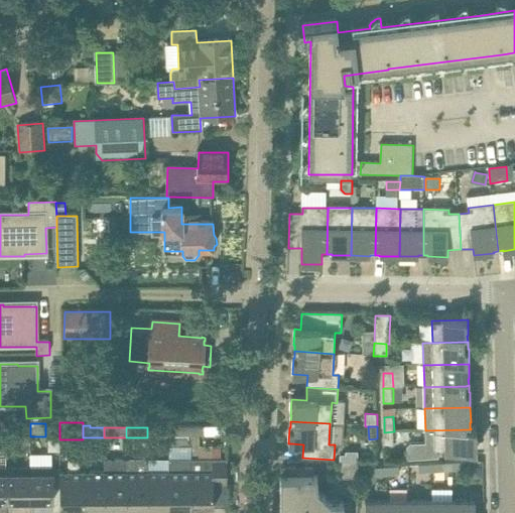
[(147,437),(169,437),(169,427),(147,427),(147,437)]
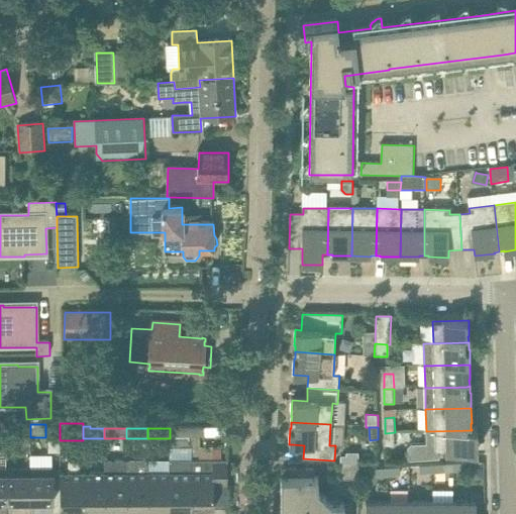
[(170,438),(192,438),(191,428),(170,428),(170,438)]
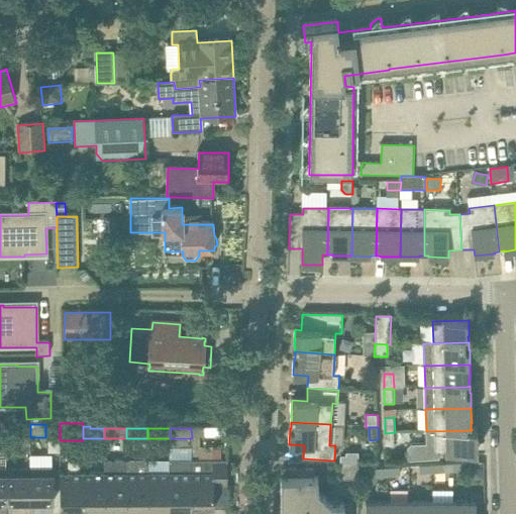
[(192,438),(204,438),(204,428),(191,428),(192,438)]
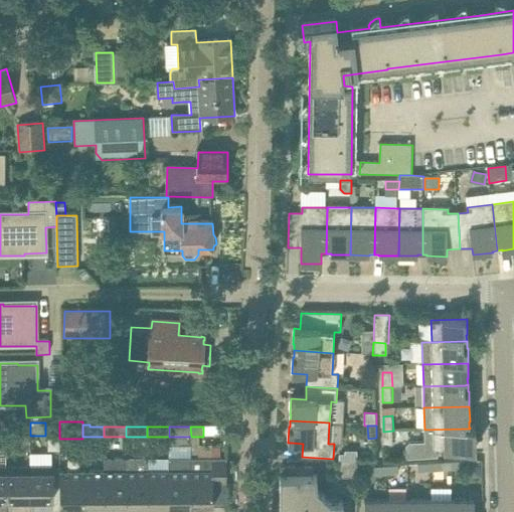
[(59,428),(51,428),(51,439),(59,439),(59,428)]
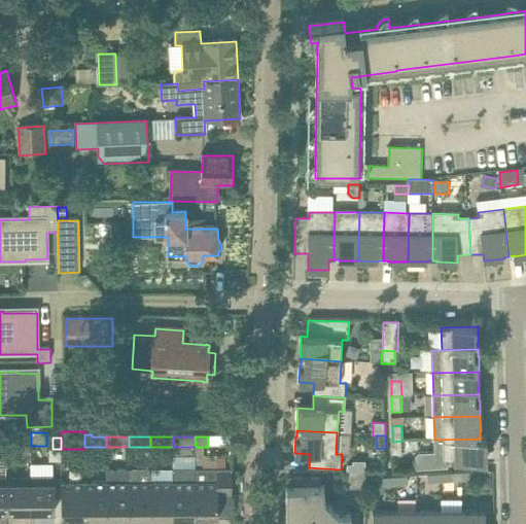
[(434,453),(420,454),(415,458),(416,469),(448,467),(448,462),(487,461),(487,438),(481,438),(481,439),(434,440),(434,453)]
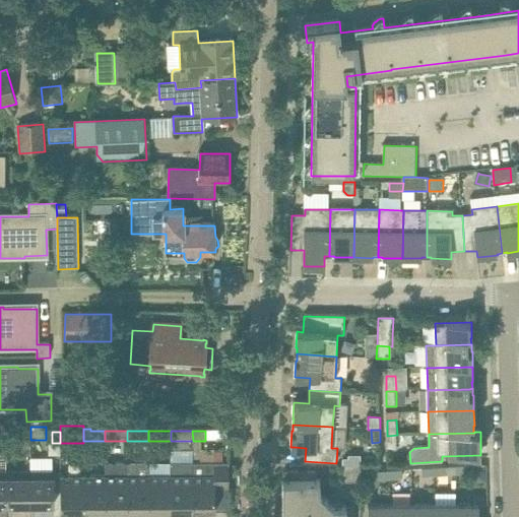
[(397,435),(387,436),(388,450),(397,450),(397,435)]
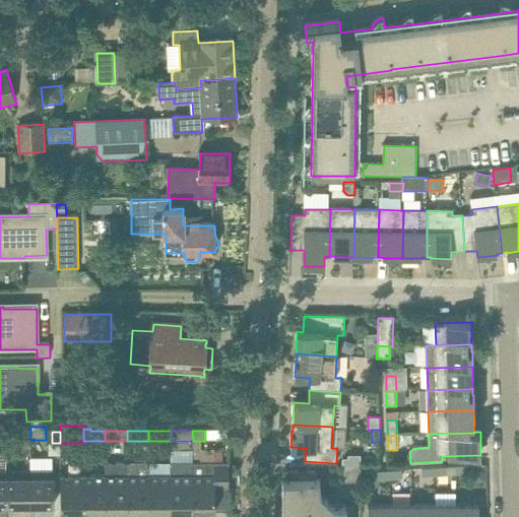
[(127,464),(105,464),(105,477),(105,511),(127,511),(127,464)]
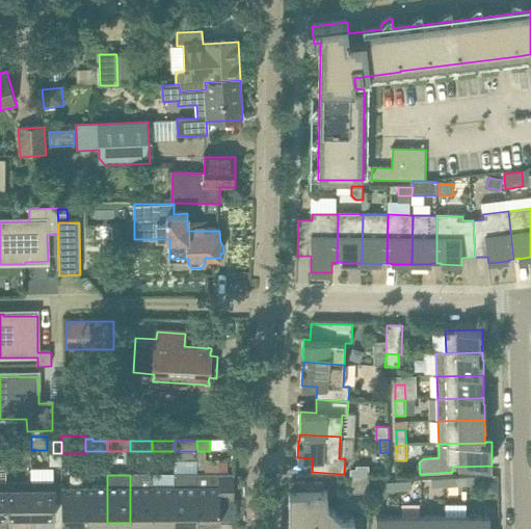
[(153,523),(152,488),(152,475),(130,475),(130,523),(153,523)]
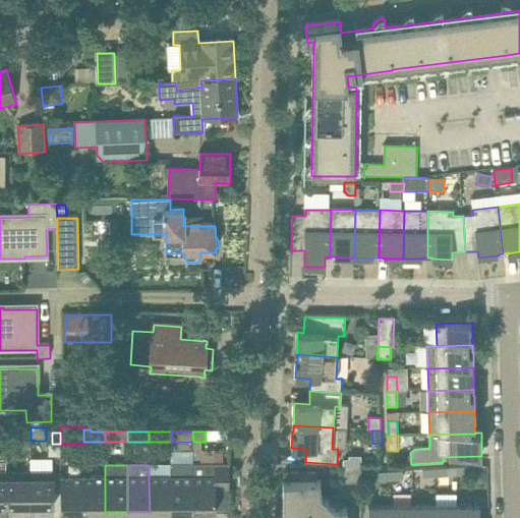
[(191,465),(191,478),(193,478),(193,512),(216,512),(216,492),(228,491),(228,465),(191,465)]
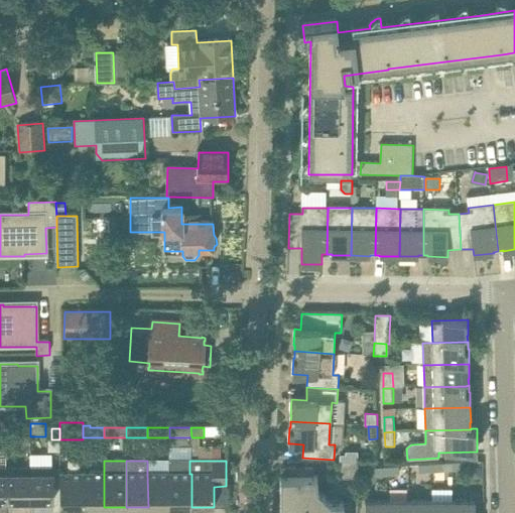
[(358,479),(358,463),(342,463),(342,479),(358,479)]
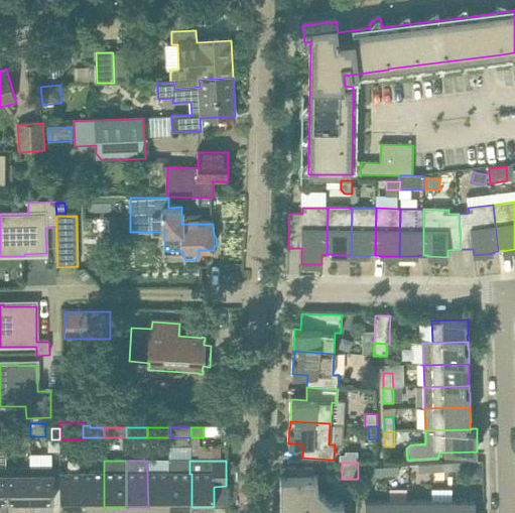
[(431,471),(431,463),(419,463),(419,471),(431,471)]
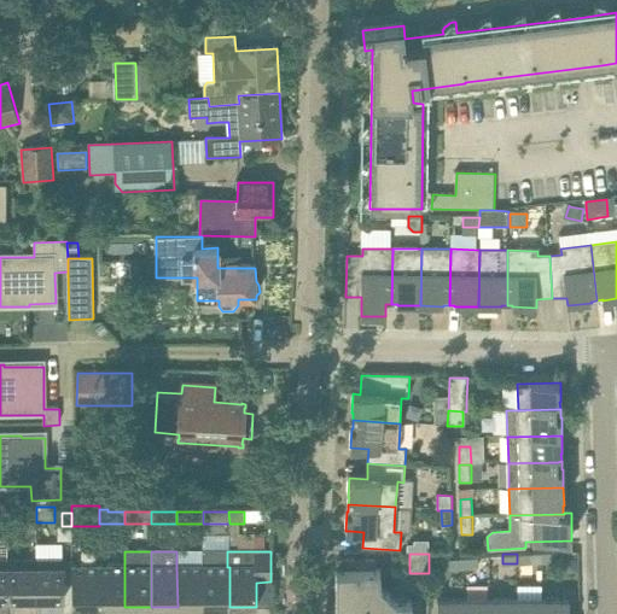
[(517,563),(531,563),(531,554),(517,554),(517,563)]
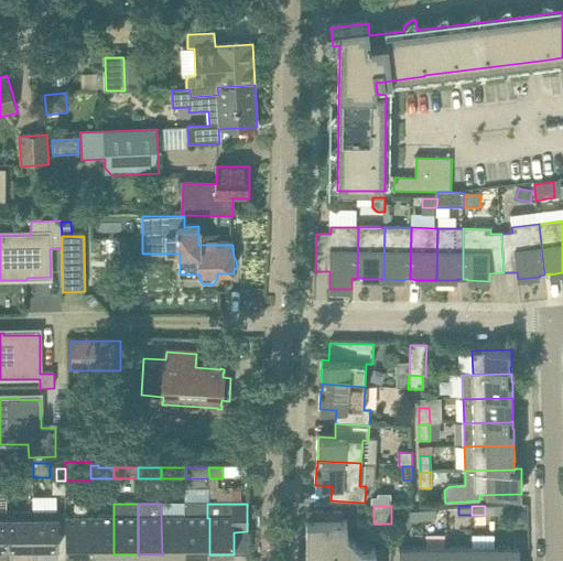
[(495,515),(508,515),(508,506),(495,506),(495,515)]
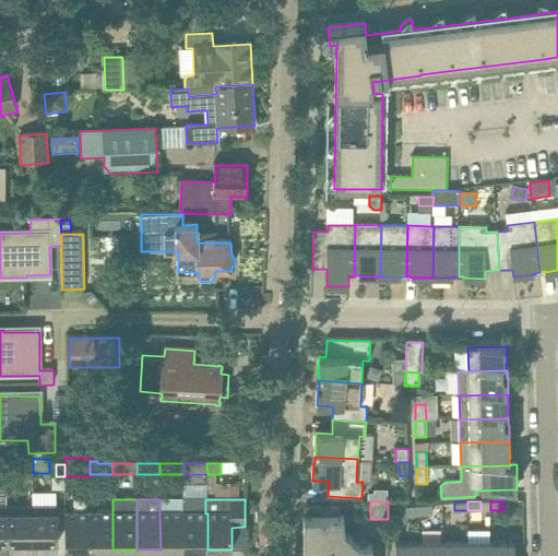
[(419,511),(419,503),(407,503),(407,511),(419,511)]
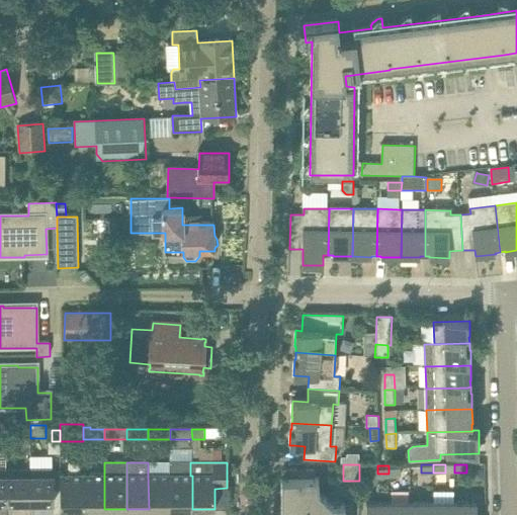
[(389,474),(401,474),(401,465),(389,465),(389,474)]
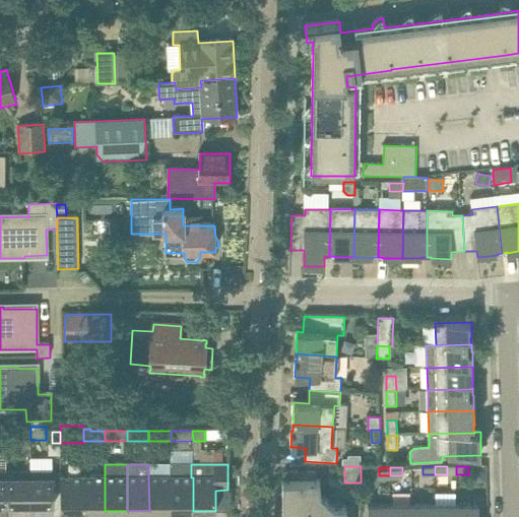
[(354,516),(354,511),(346,511),(346,507),(333,507),(320,494),(320,480),(316,480),(316,472),(290,472),(290,480),(282,480),(282,516),(301,516),(354,516)]
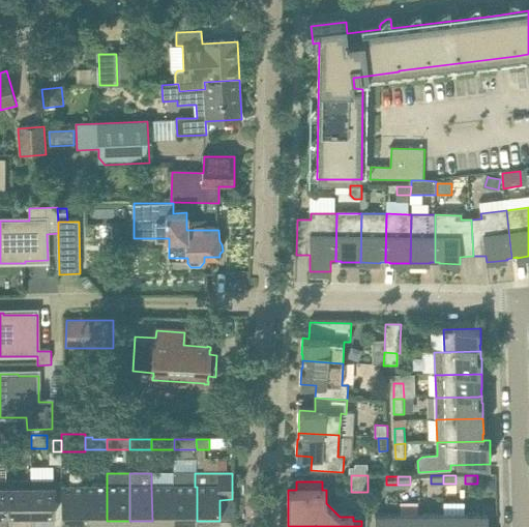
[(32,510),(32,482),(8,482),(8,510),(8,517),(32,517),(32,510)]
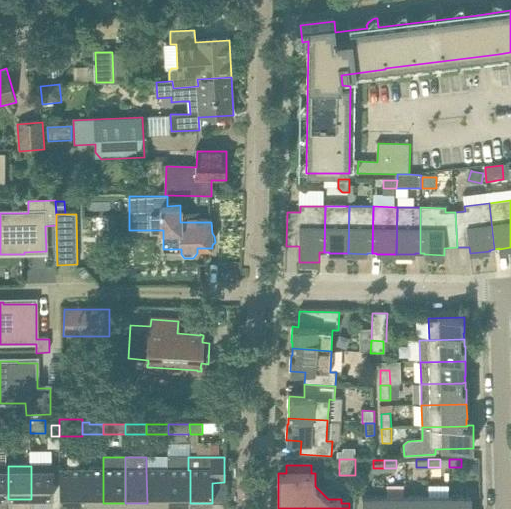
[(54,499),(54,466),(31,466),(31,493),(31,499),(54,499)]
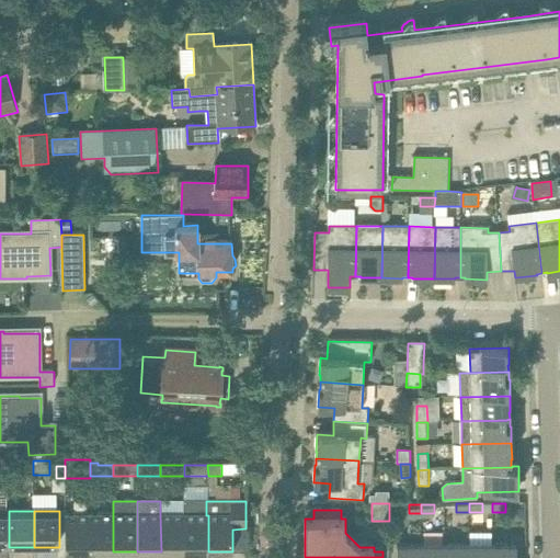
[(66,515),(66,530),(66,551),(90,551),(90,515),(66,515)]
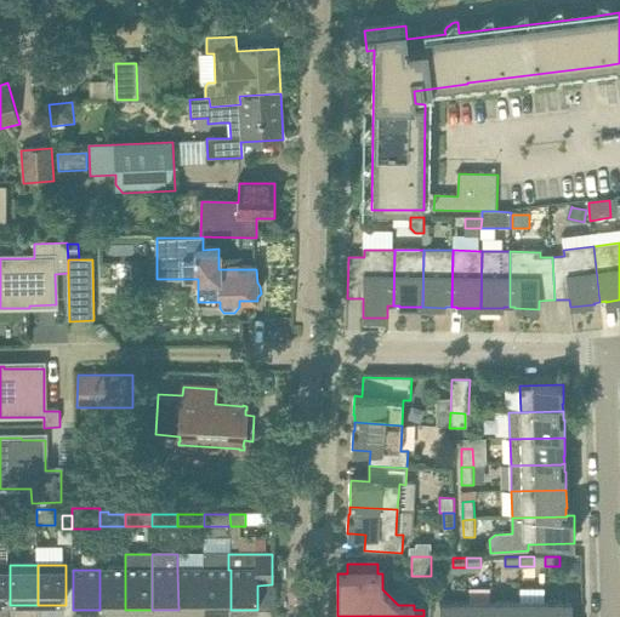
[(125,610),(125,570),(100,570),(100,610),(125,610)]
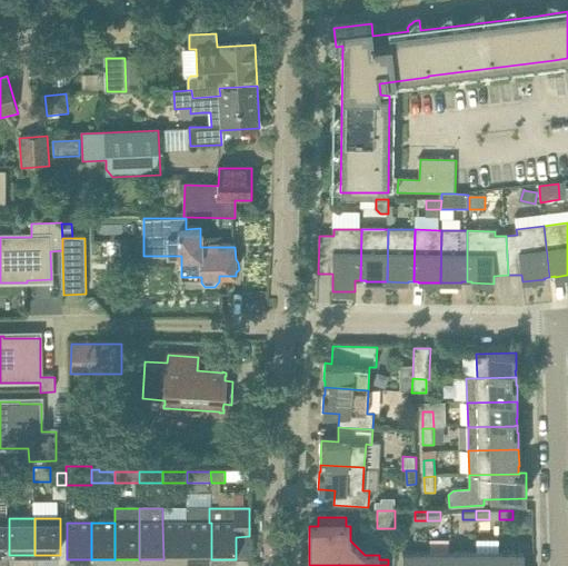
[(187,559),(187,523),(162,523),(163,559),(187,559)]
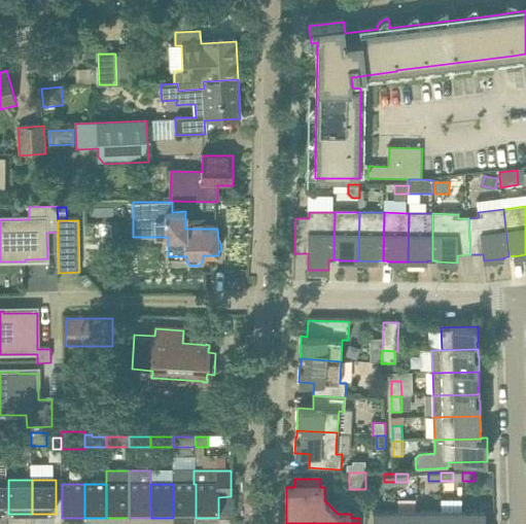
[(196,484),(194,484),(173,484),(173,518),(196,518),(196,484)]
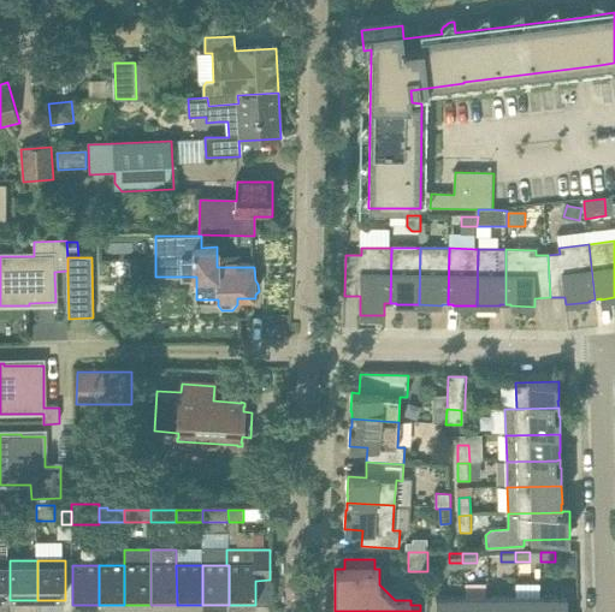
[(436,599),(436,611),(462,611),(462,599),(436,599)]
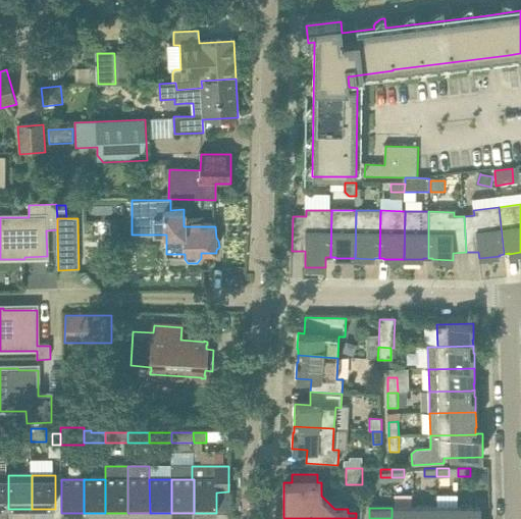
[(414,518),(414,508),(392,508),(392,518),(414,518)]
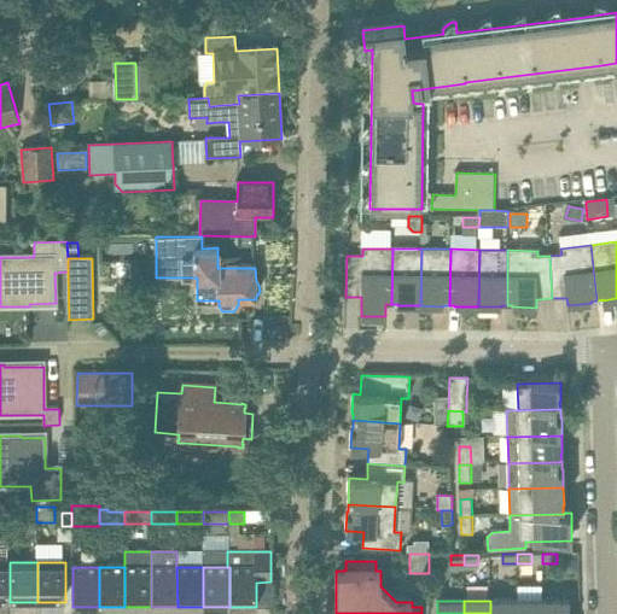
[(516,613),(517,601),(490,601),(490,613),(516,613)]
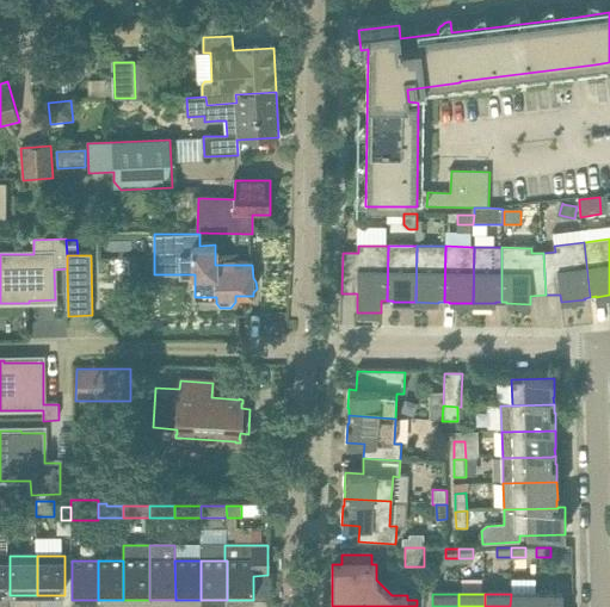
[(536,606),(536,594),(511,594),(510,606),(536,606)]
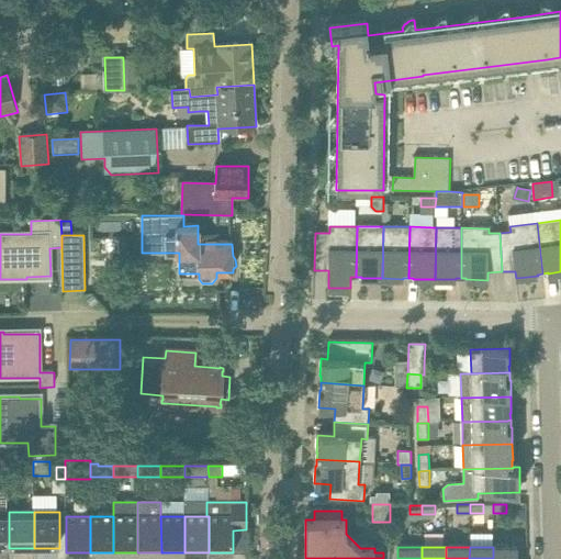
[(517,558),(518,547),(496,547),(493,547),(493,558),(517,558)]
